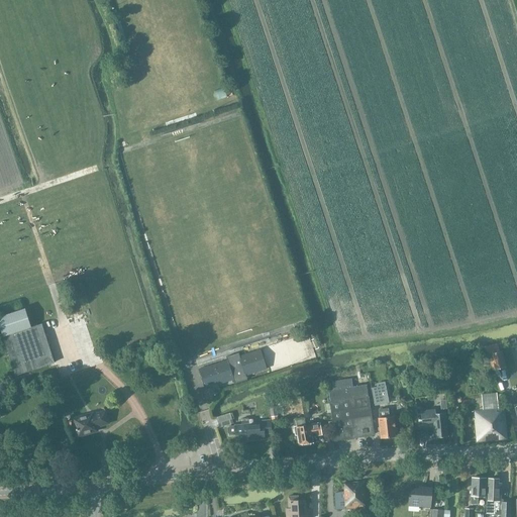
[(215,91),(217,100),(227,97),(225,87),(215,91)]
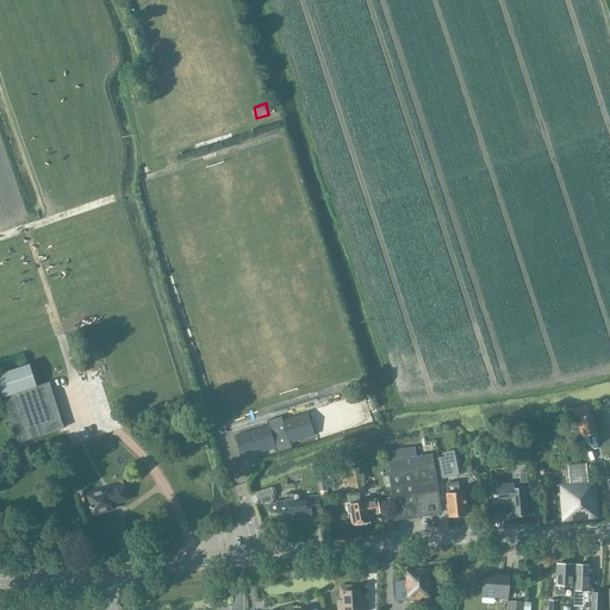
[(0,373),(0,386),(19,443),(64,428),(49,383),(37,386),(30,363),(0,373)]
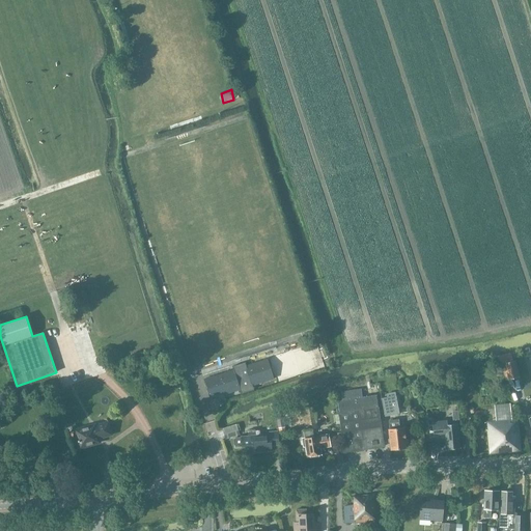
[(278,369),(312,363),(308,345),(275,353),(278,369)]
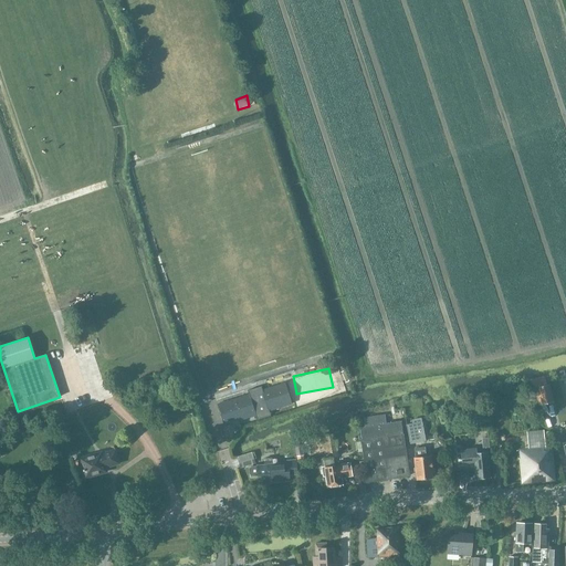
[(217,405),(224,426),(255,416),(257,420),(271,416),(270,411),(292,405),(284,383),(262,390),(261,386),(248,390),(249,395),(217,405)]
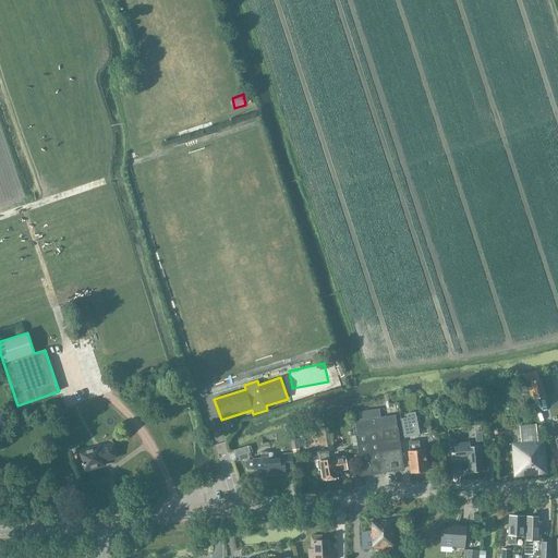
[(542,379),(529,383),(533,399),(546,396),(542,379)]
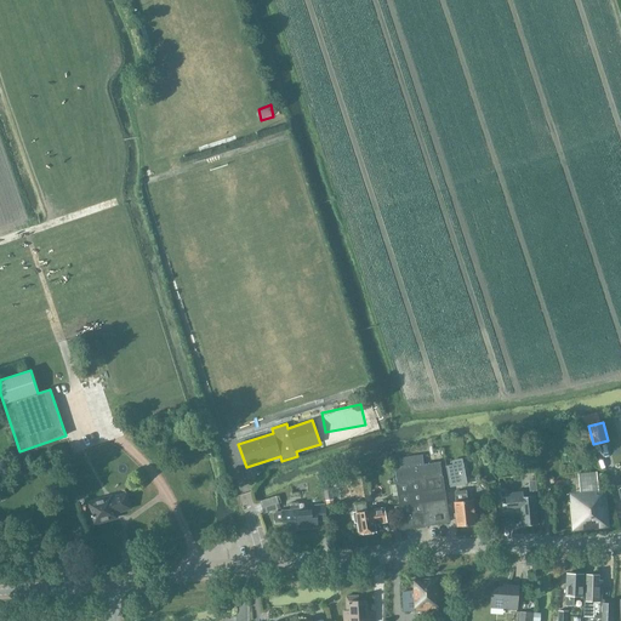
[(440,462),(394,469),(404,529),(449,523),(440,462)]
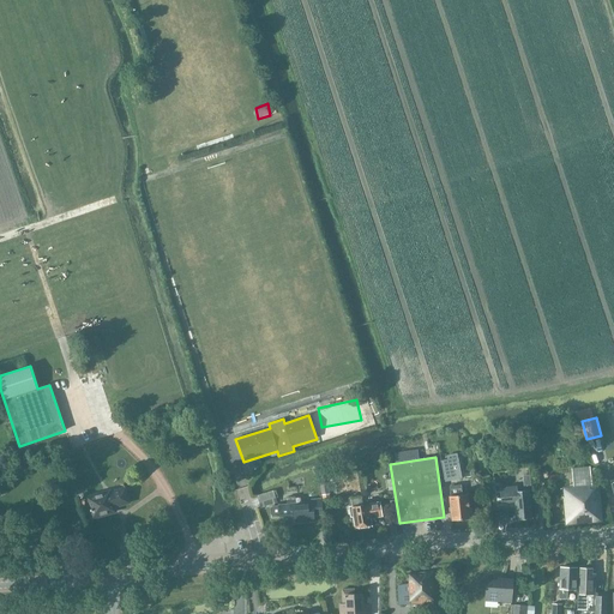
[(440,461),(445,481),(462,477),(457,457),(440,461)]
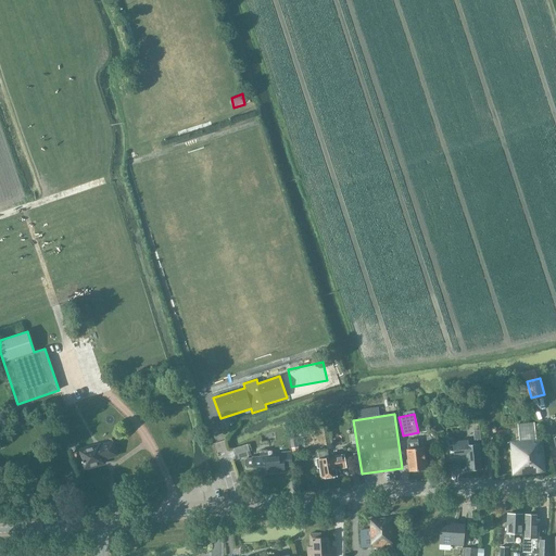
[(509,451),(512,476),(546,472),(543,439),(535,439),(534,422),(518,425),(520,450),(509,451)]
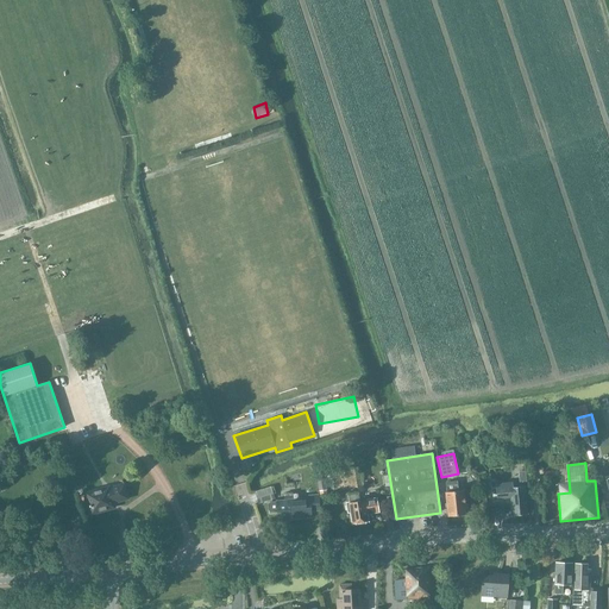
[(446,493),(449,516),(466,514),(464,491),(459,491),(458,482),(446,483),(447,493),(446,493)]
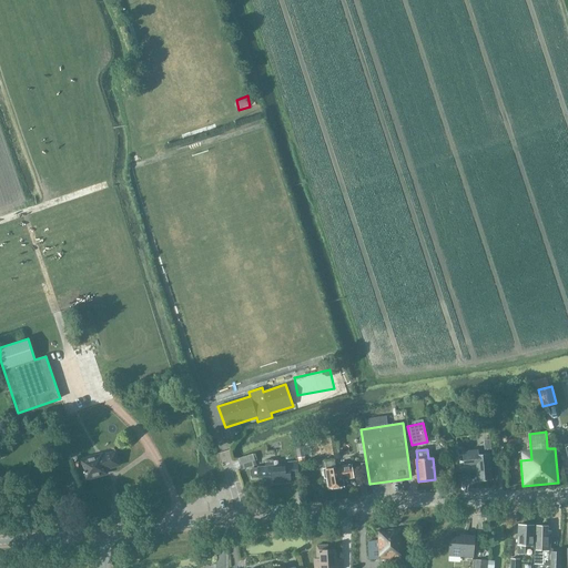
[(225,450),(219,453),(226,476),(233,474),(225,450)]
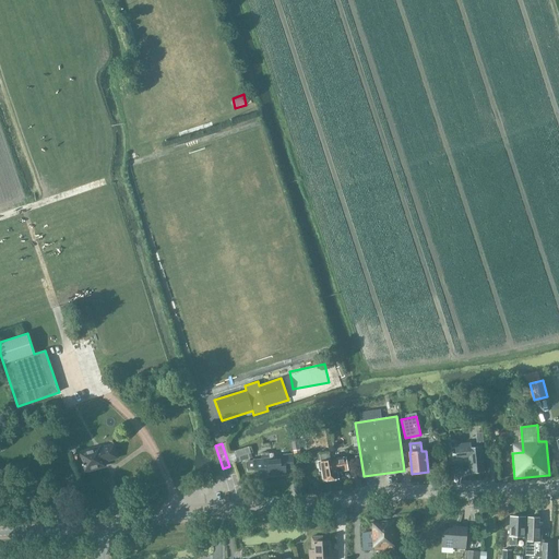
[(468,458),(471,473),(485,472),(483,447),(468,448),(467,443),(455,444),(456,459),(468,458)]
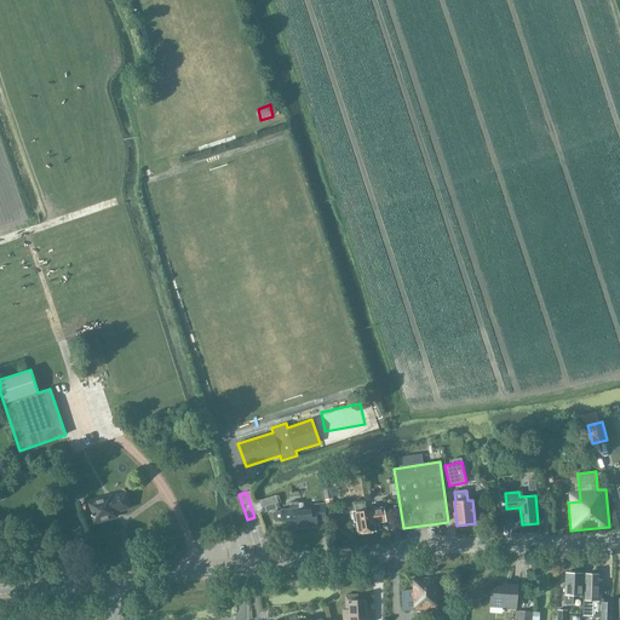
[(89,503),(93,523),(116,517),(115,511),(130,507),(126,493),(112,497),(110,497),(89,503)]
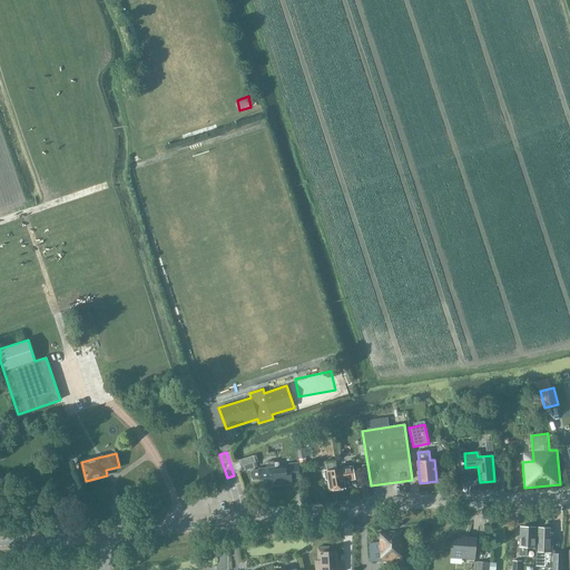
[(254,455),(239,460),(243,471),(257,467),(254,455)]
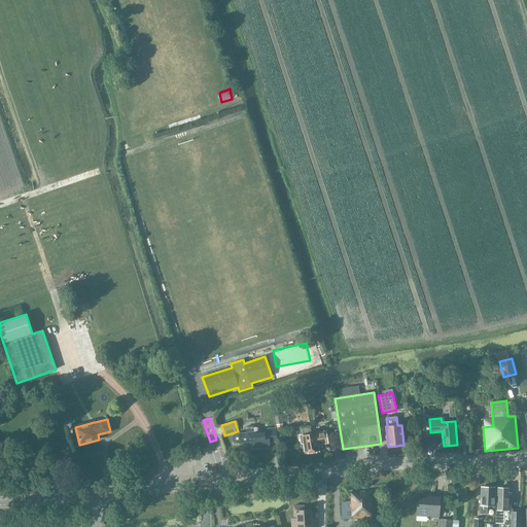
[(234,434),(233,436),(233,442),(235,443),(240,443),(241,450),(270,448),(269,443),(277,442),(276,428),(268,429),(268,431),(258,432),(254,432),(253,425),(246,426),(246,433),(240,434),(234,434)]
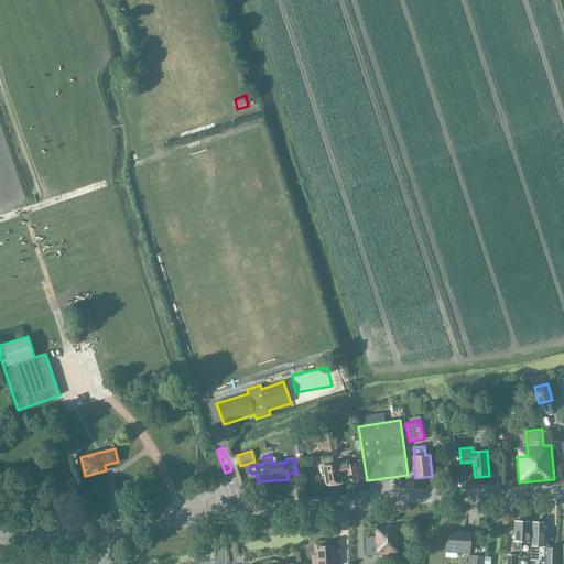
[(324,465),(321,466),(322,475),(324,474),(326,485),(333,484),(335,486),(338,485),(339,483),(342,483),(340,477),(351,475),(349,461),(333,464),(332,456),(322,457),(324,465)]
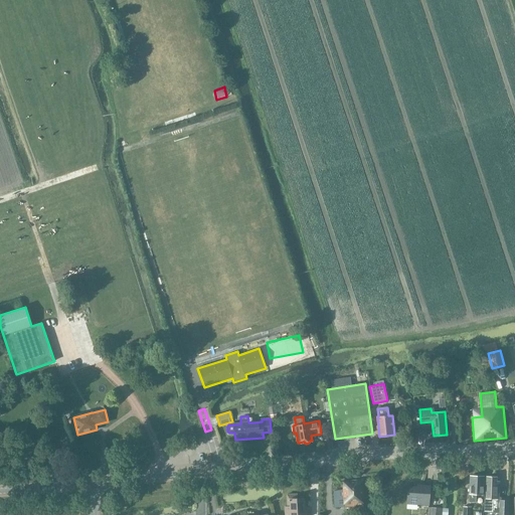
[(469,502),(476,502),(476,494),(484,494),(484,477),(470,476),(469,502)]
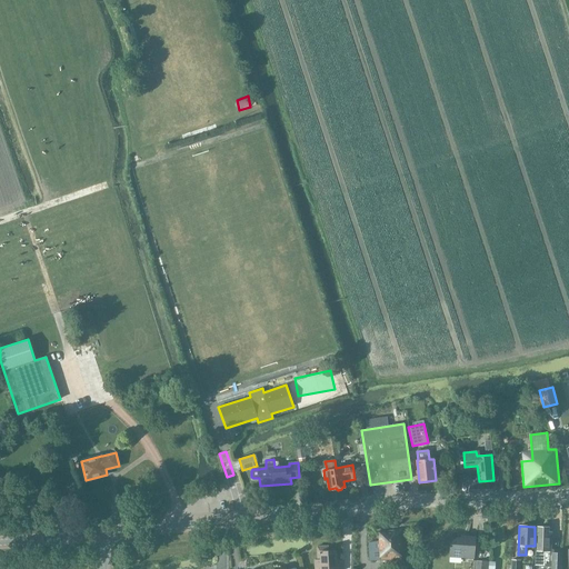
[(535,566),(551,567),(550,568),(560,568),(562,552),(553,552),(553,549),(550,549),(551,531),(548,531),(548,527),(538,527),(537,550),(535,549),(535,566)]
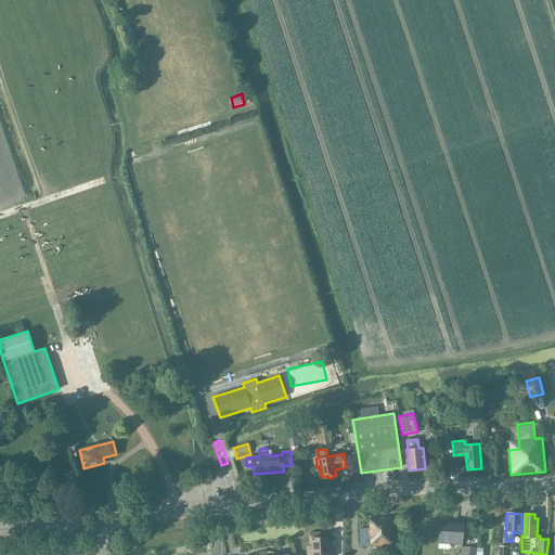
[(360,529),(361,546),(392,544),(390,517),(369,518),(370,528),(360,529)]
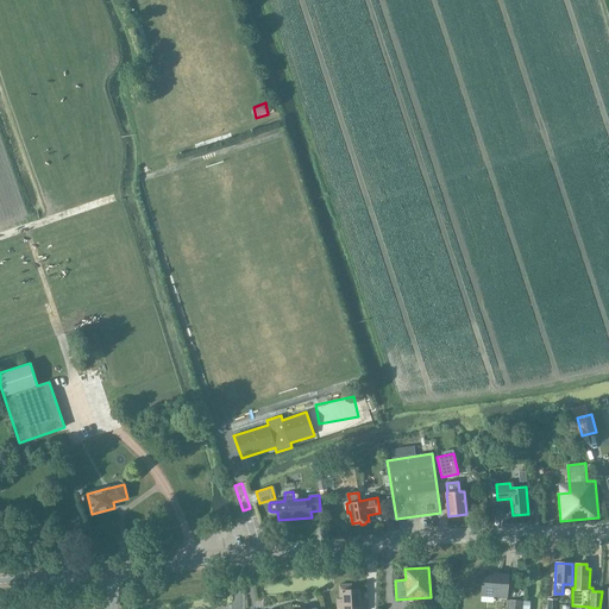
[(482,595),(507,597),(508,575),(498,575),(497,577),(483,576),(482,595)]
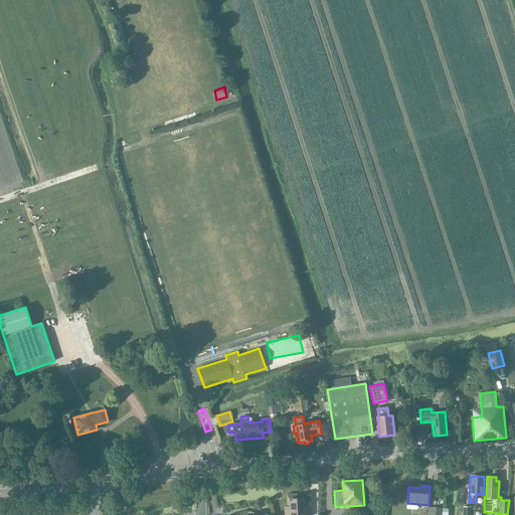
[(288,506),(286,506),(285,514),(306,514),(306,510),(305,510),(305,499),(298,499),(298,495),(288,495),(288,506)]
